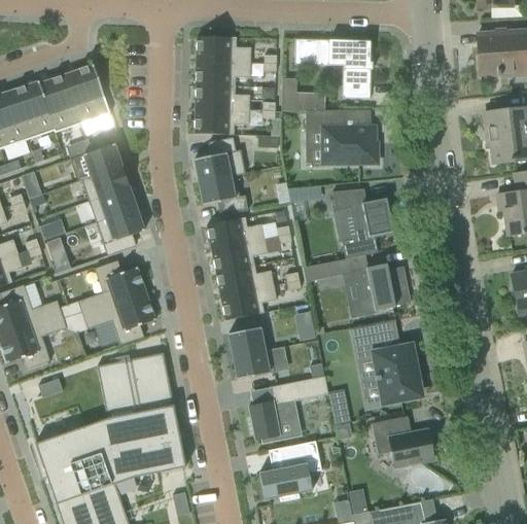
[(500,75),(500,69),(526,67),(526,29),(477,33),(480,74),(497,73),(497,75),(500,75)]
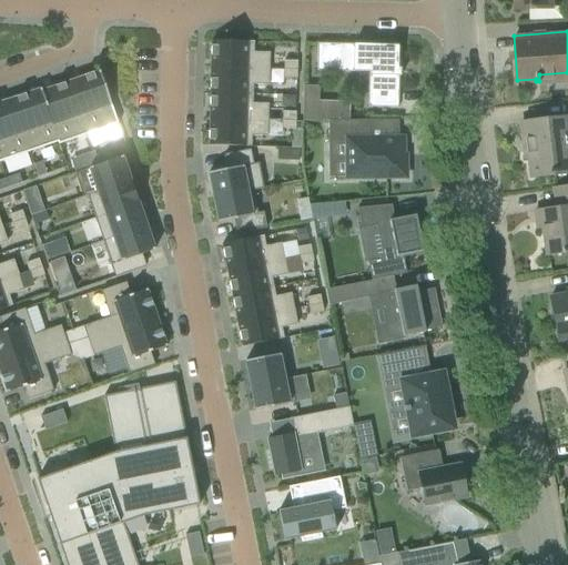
[(212,39),(211,66),(270,67),(270,51),(254,50),(254,40),(212,39)]
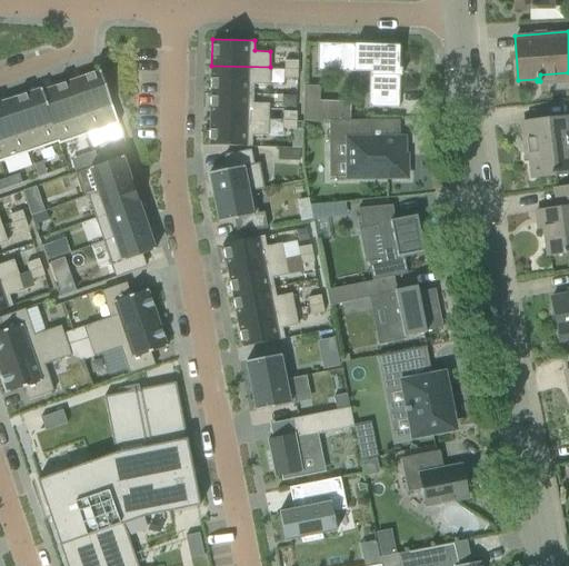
[(402,58),(399,58),(399,43),(319,41),(318,66),(373,67),(372,105),(399,106),(400,73),(401,73),(402,58)]
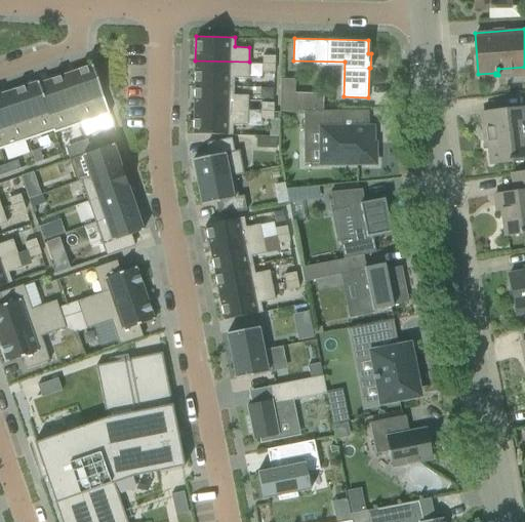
[(263,54),(263,62),(275,63),(275,54),(263,54)]
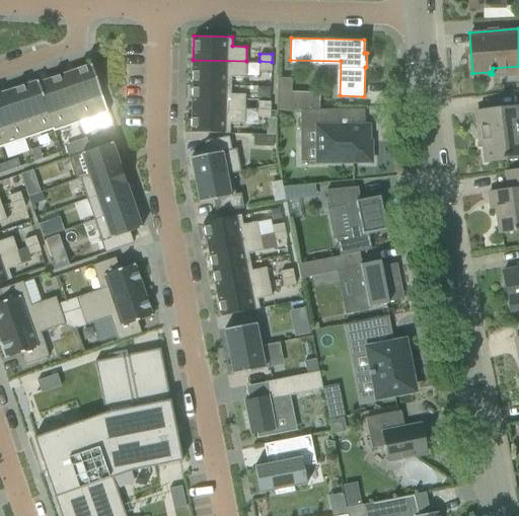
[(193,60),(193,83),(231,84),(231,75),(245,75),(246,61),(193,60)]
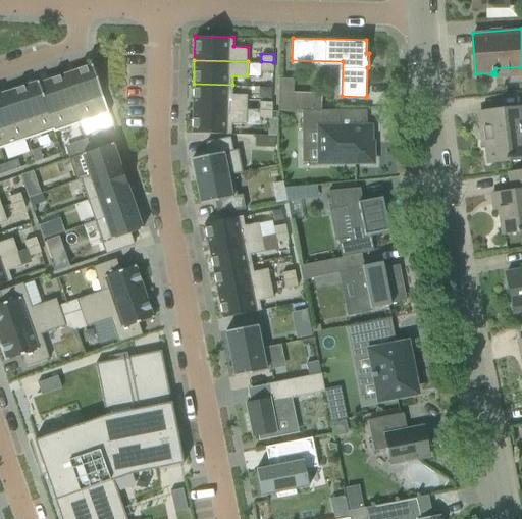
[(273,62),(261,61),(261,69),(273,69),(273,62)]
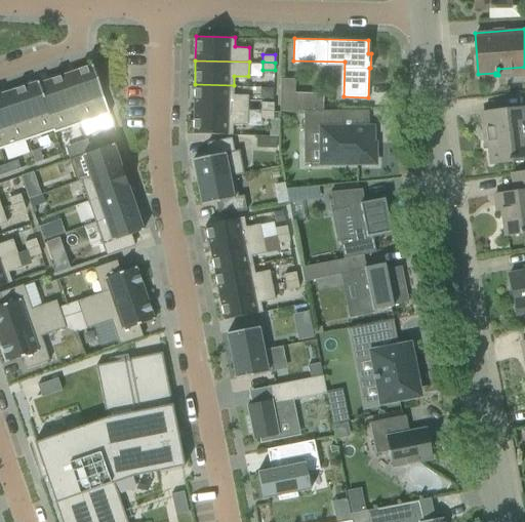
[(92,64),(65,73),(82,122),(110,112),(92,64)]
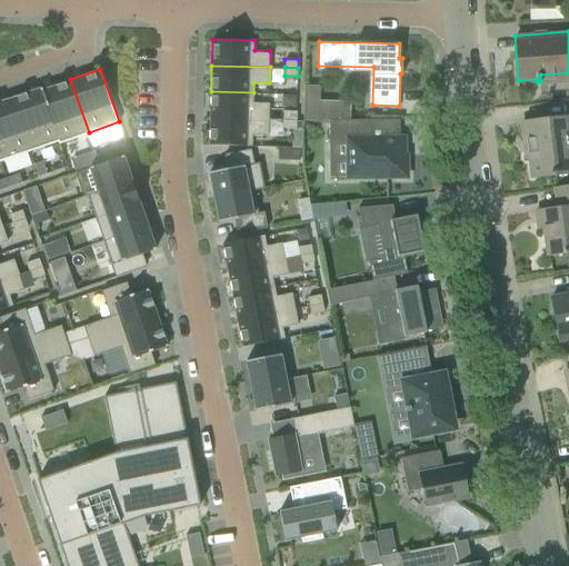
[(40,87),(60,142),(89,132),(70,79),(42,89),(41,87),(40,87)]
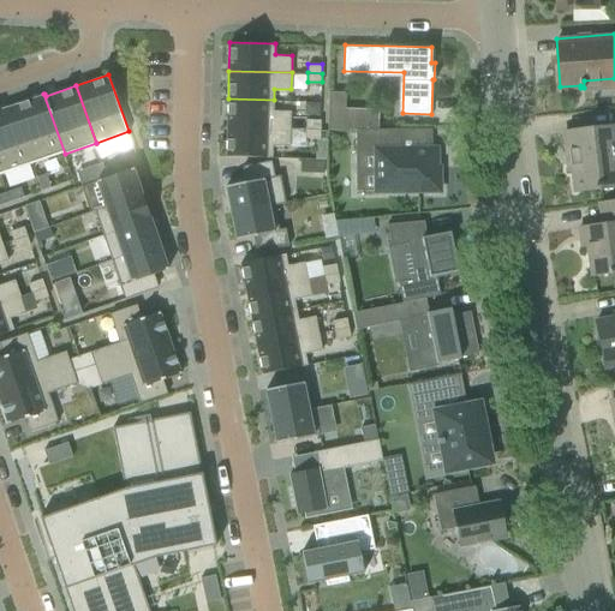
[(328,107),(345,107),(346,90),(329,90),(328,90),(328,107)]
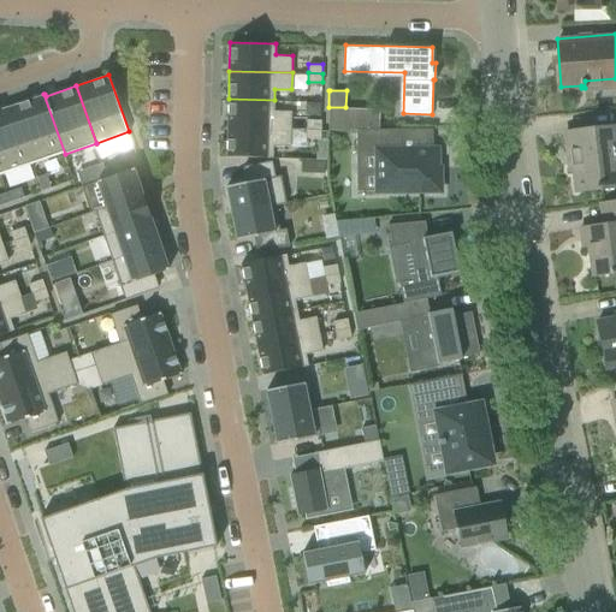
[(65,154),(43,94),(12,105),(33,162),(63,152),(64,154),(65,154)]
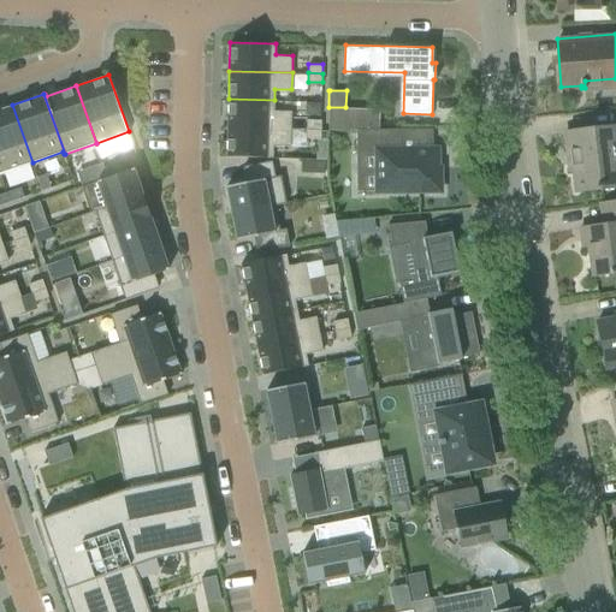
[(273,110),(274,100),(229,99),(227,126),(290,128),(291,111),(273,110)]
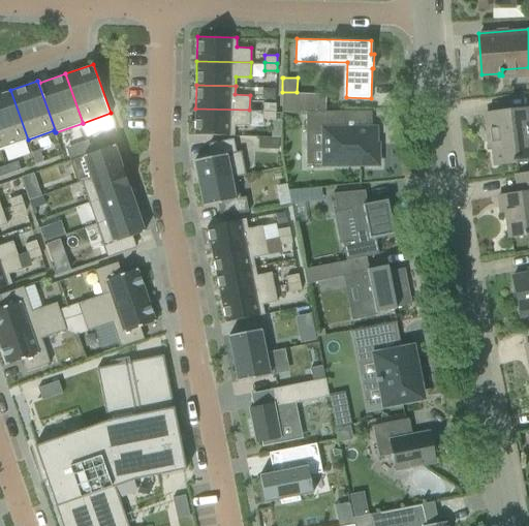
[(28,140),(10,90),(0,93),(0,146),(1,149),(28,140)]
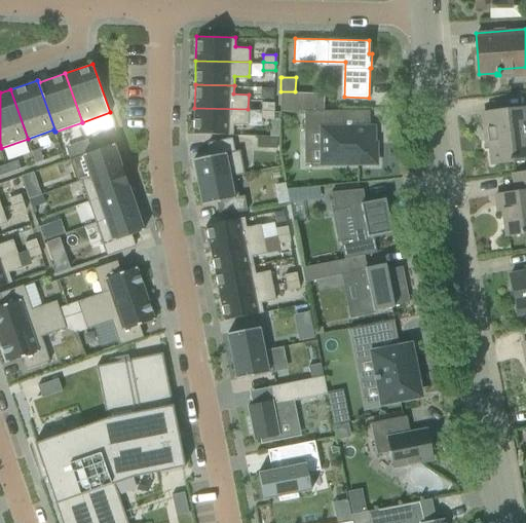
[(262,109),(274,110),(274,102),(262,102),(262,109)]
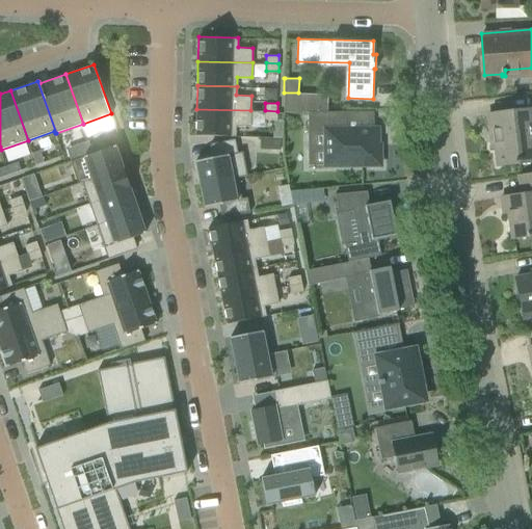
[(494,136),(497,164),(531,159),(531,109),(531,107),(488,112),(490,136),(494,136)]
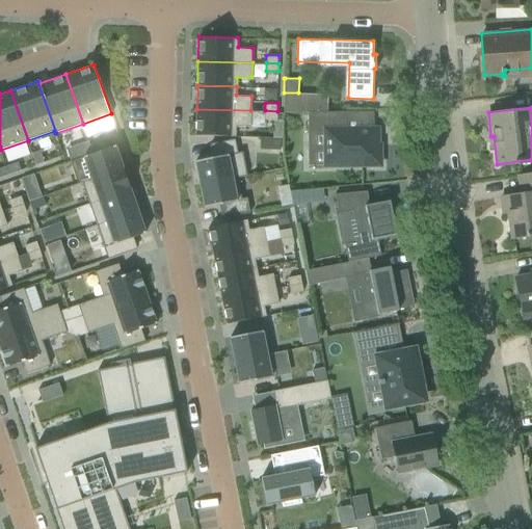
[(250,125),(250,110),(196,109),(195,134),(236,135),(236,125),(250,125)]
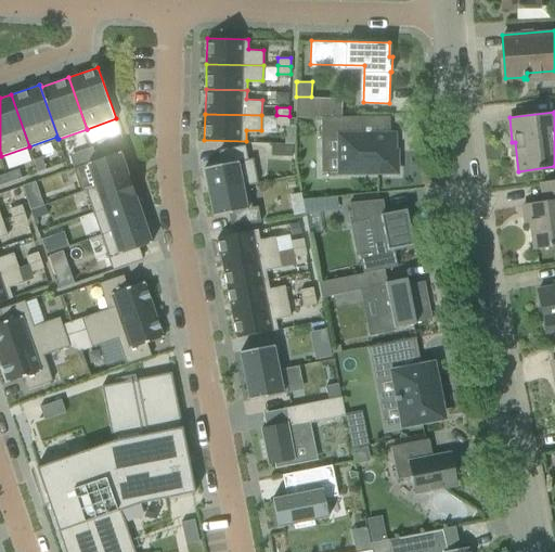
[(275,124),(276,115),(262,115),(261,126),(275,126),(275,124)]
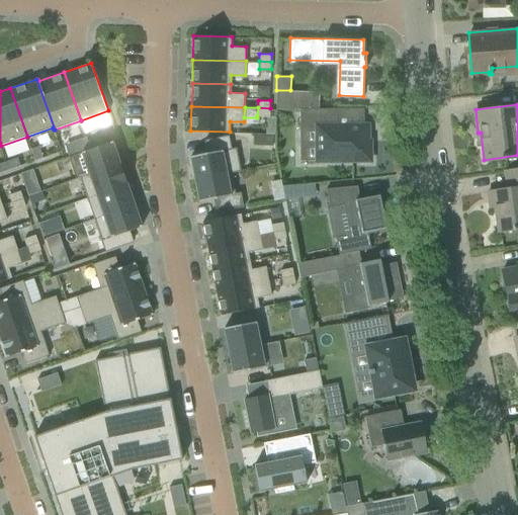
[(257,115),(269,115),(270,108),(258,107),(257,115)]
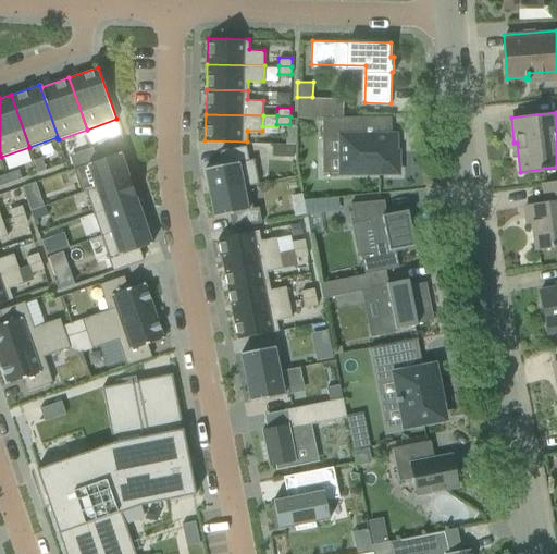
[(339,136),(339,172),(339,173),(398,172),(398,150),(396,150),(396,133),(392,133),(366,133),(364,115),(322,117),(322,136),(339,136)]
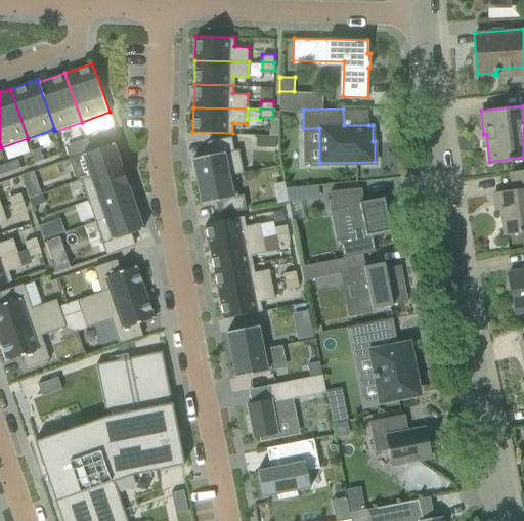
[(95,135),(87,138),(91,149),(99,146),(95,135)]
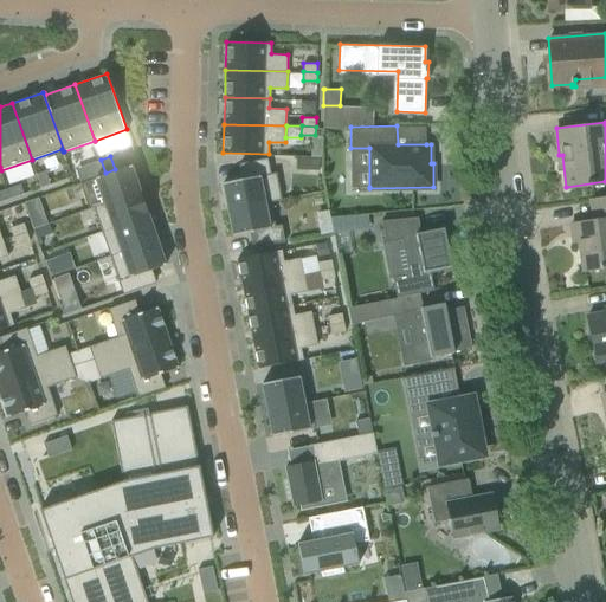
[(223,181),(229,208),(271,200),(271,201),(282,199),(277,172),(271,173),(269,156),(239,162),(243,177),(223,181)]
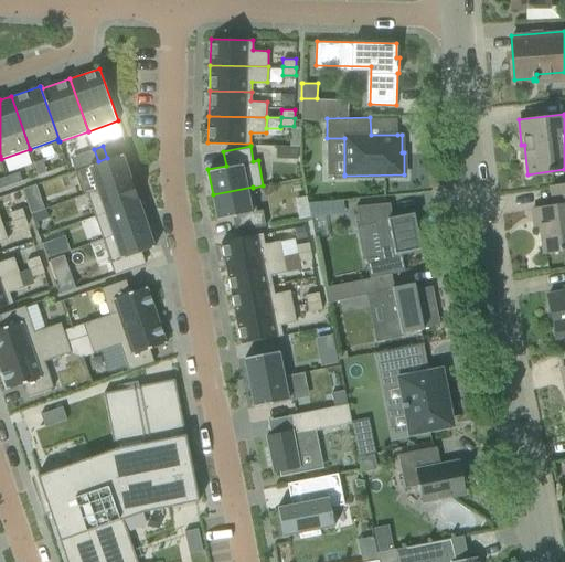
[(288,146),(287,157),(297,158),(297,147),(288,146)]
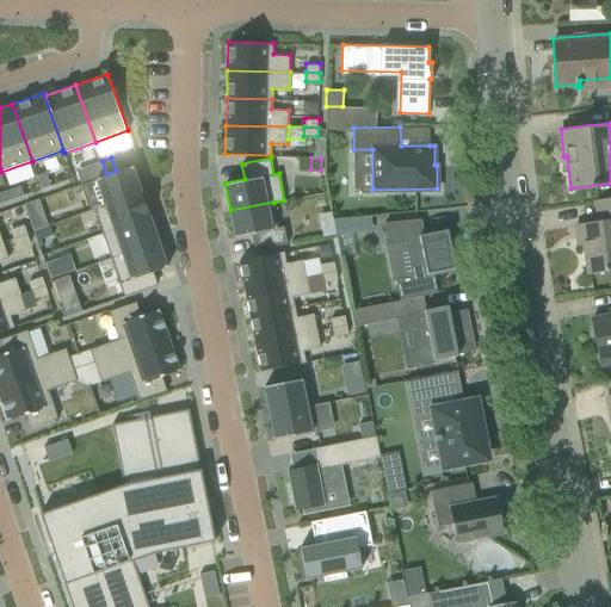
[(88,165),(93,179),(96,178),(106,174),(102,161),(102,160),(88,165)]
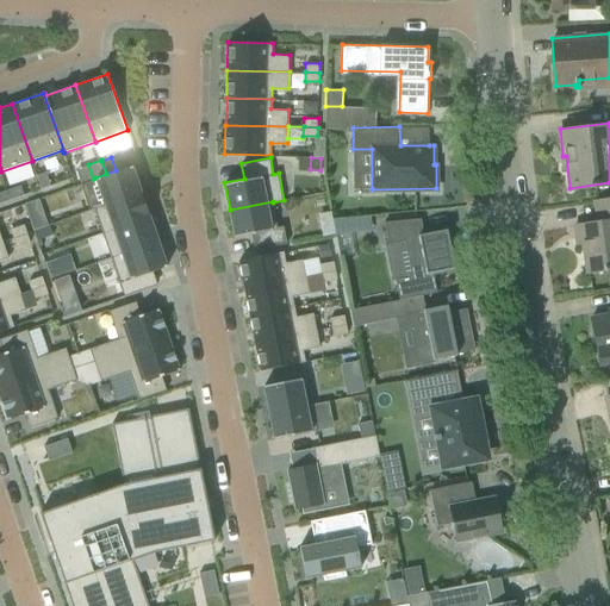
[(104,202),(141,189),(132,166),(116,170),(106,174),(95,177),(104,202)]
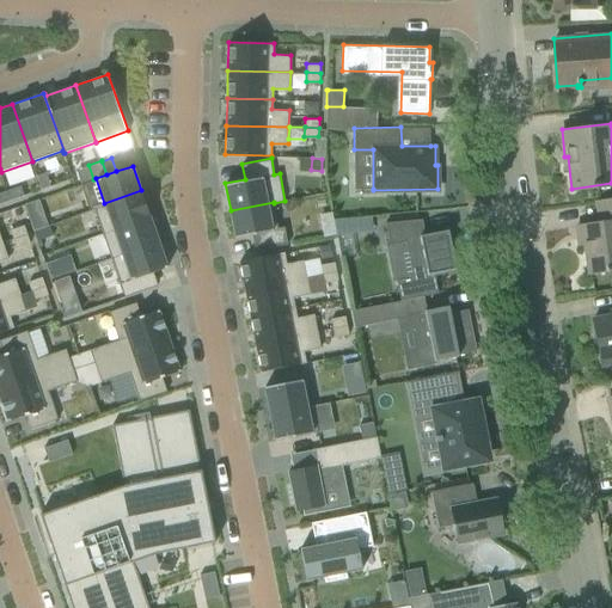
[(46,171),(37,174),(42,188),(50,185),(46,171)]
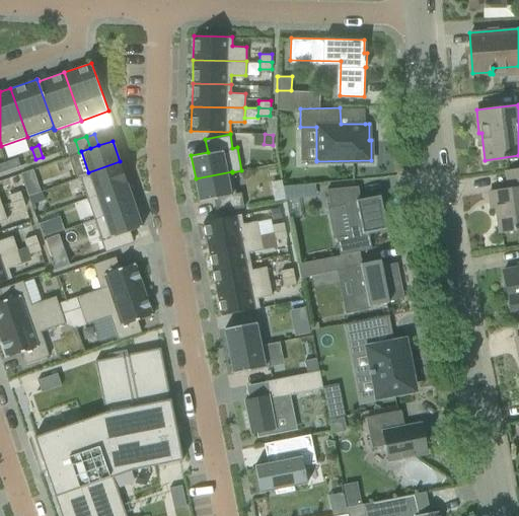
[(8,168),(19,164),(17,156),(5,160),(8,168)]
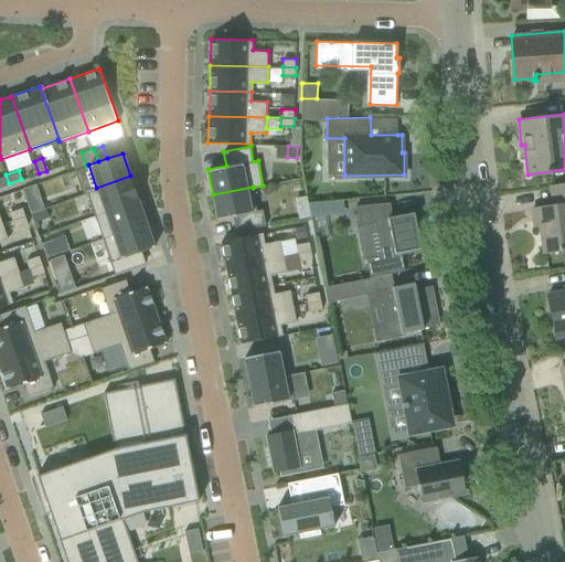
[(0,186),(9,183),(6,175),(0,177),(0,186)]
